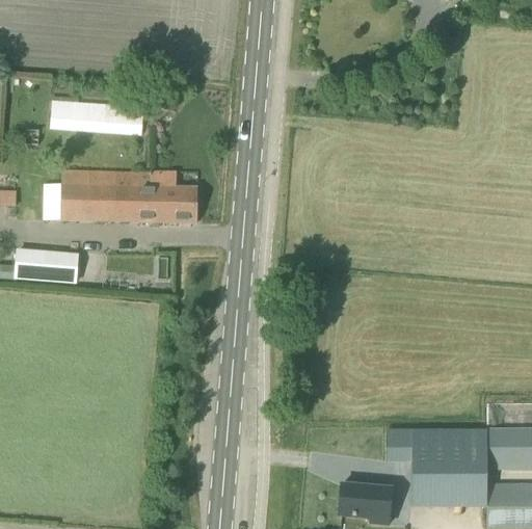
[(51,93),(49,128),(142,134),(144,99),(51,93)]
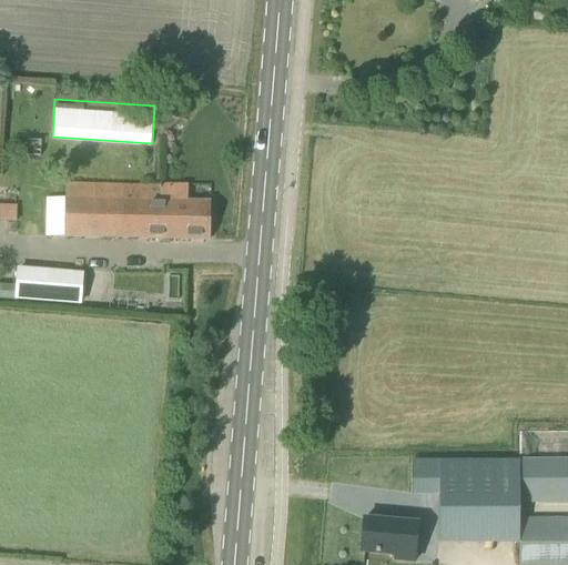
[(66,183),(64,235),(209,239),(209,200),(185,200),(185,183),(66,183)]
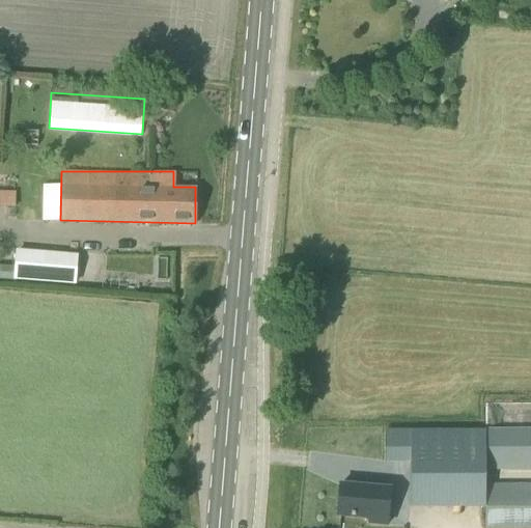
[(0,188),(0,204),(15,204),(15,189),(0,188)]
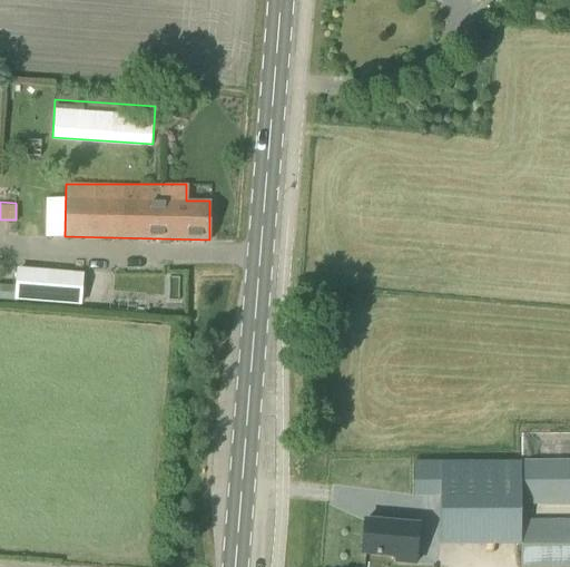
[(18,265),(16,296),(81,302),(84,271),(18,265)]
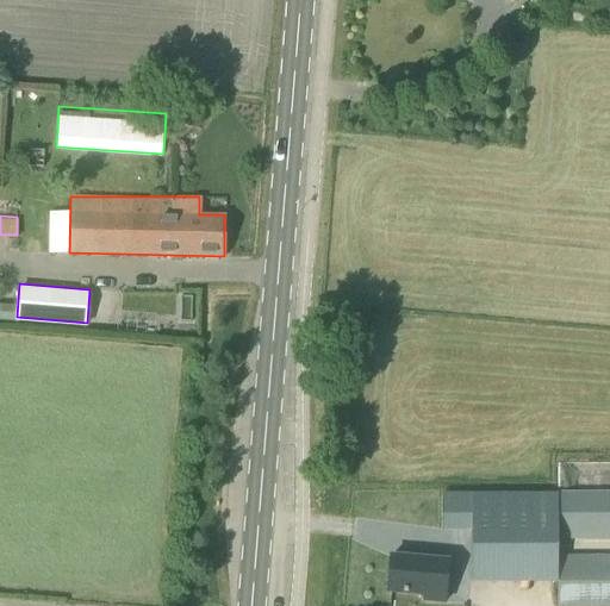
[(558,491),(443,491),(443,529),(472,529),(472,580),(558,580),(558,556),(558,536),(558,491)]
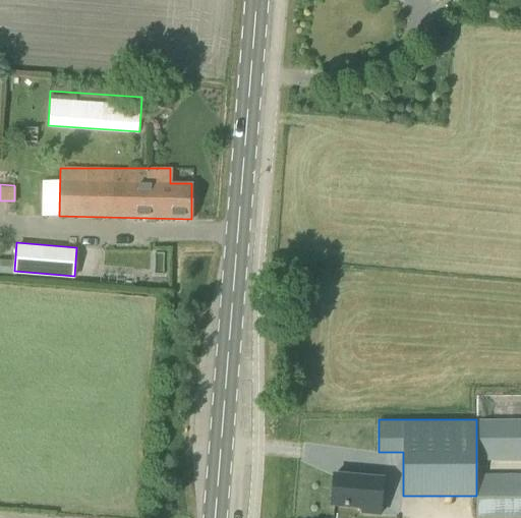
[(495,458),(518,458),(520,457),(520,419),(476,419),(476,458),(495,458)]
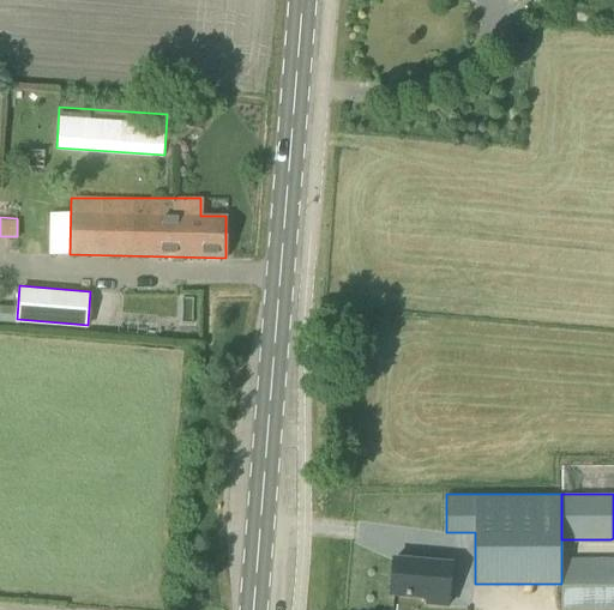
[(393,559),(390,593),(426,596),(427,584),(450,585),(451,565),(427,562),(427,561),(393,559)]
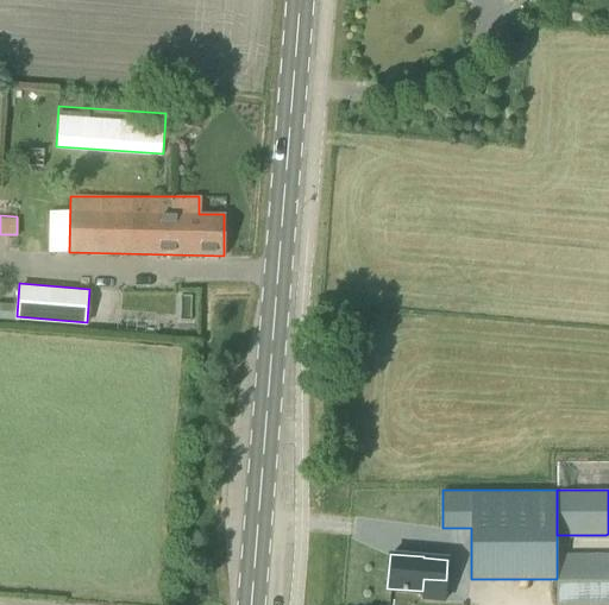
[(608,554),(607,554),(578,555),(557,555),(557,579),(557,604),(608,604),(608,554)]
